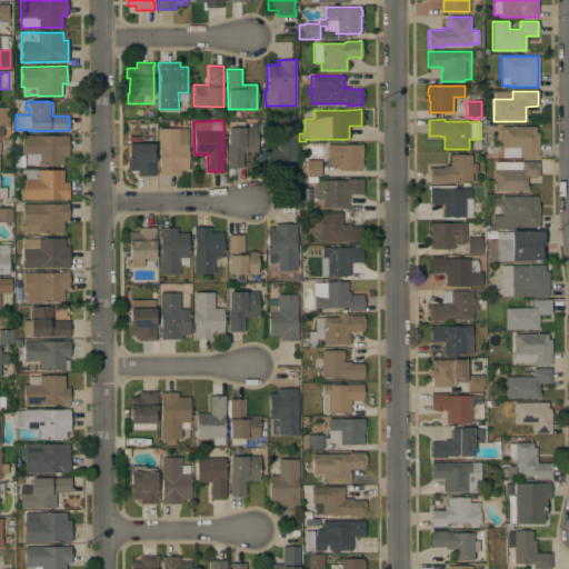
[(536,126),(536,132),(539,132),(539,157),(520,157),(520,148),(501,148),(501,126),(536,126)]
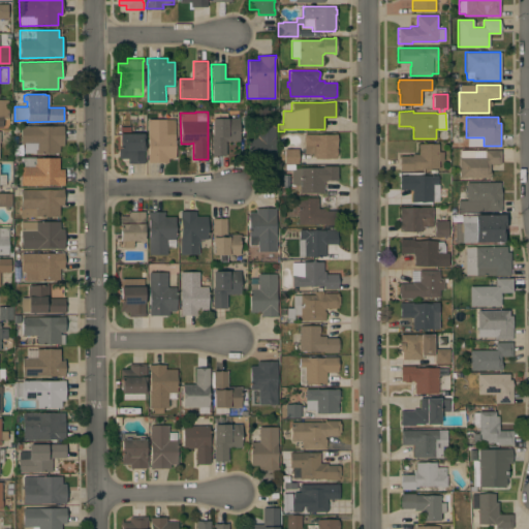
[(225,141),(225,155),(212,155),(212,118),(240,118),(240,141),(225,141)]
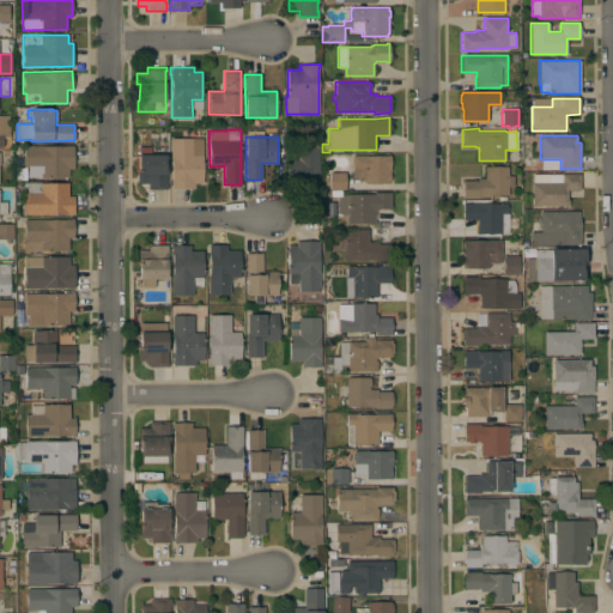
[(202,138),(202,183),(194,183),(194,188),(171,188),(171,138),(202,138)]
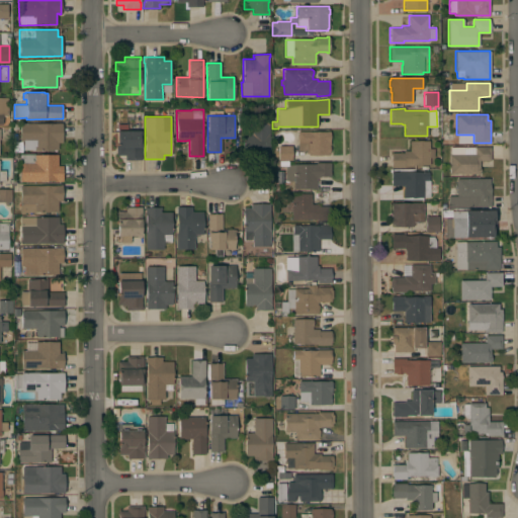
[(270,161),(243,161),(243,134),(252,134),(251,118),(269,117),(270,161)]
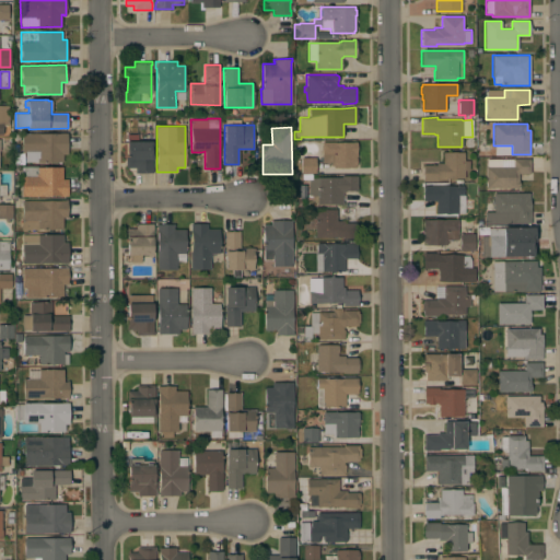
[(67,132),(67,154),(62,154),(62,162),(38,162),(26,162),(26,152),(22,152),(22,132),(67,132)]
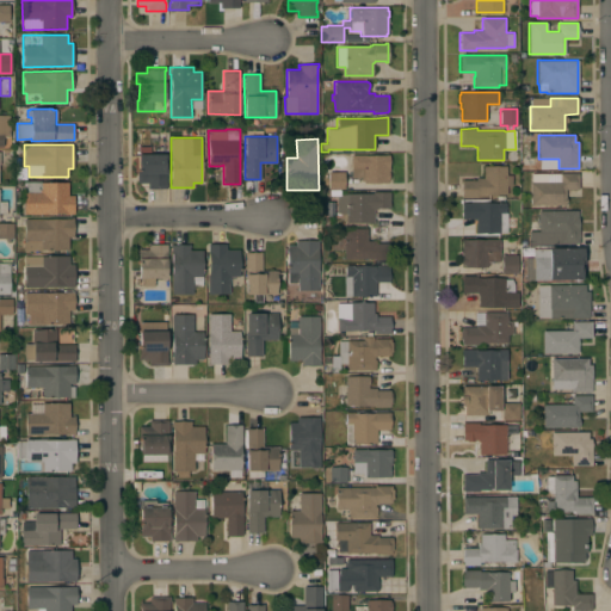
[(148,189),(147,183),(137,183),(137,170),(139,170),(139,146),(150,146),(150,154),(166,154),(166,168),(167,168),(167,173),(166,173),(166,184),(167,184),(167,189),(148,189)]
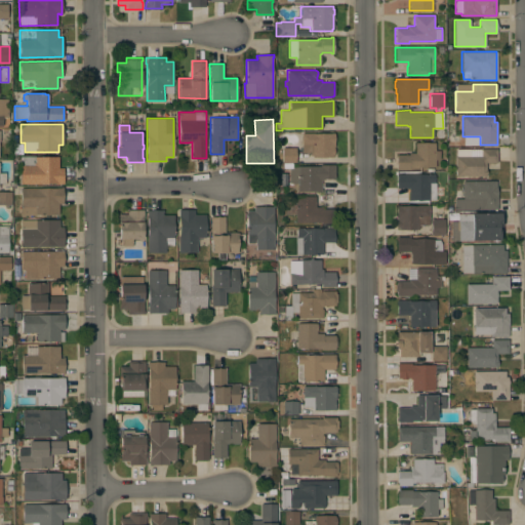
[(301,132),(313,132),(313,133),(330,133),(330,132),(334,132),(334,147),(333,147),(333,156),(332,156),(332,157),(313,157),(313,156),(311,156),(311,153),(301,153),(301,132)]
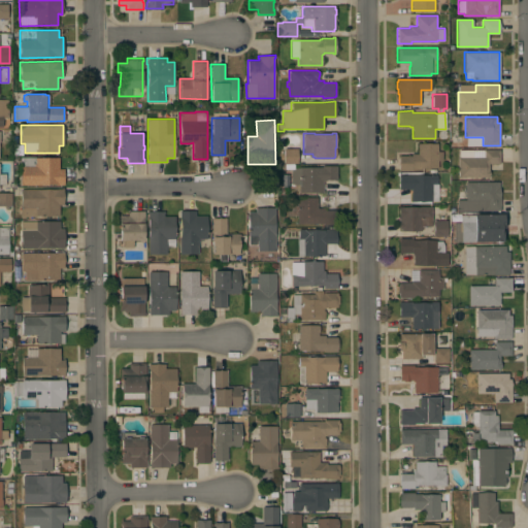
[(437,143),(437,151),(442,151),(442,160),(437,160),(437,168),(420,168),(420,169),(413,169),(413,170),(398,170),(398,156),(411,156),(411,154),(418,154),(418,143),(437,143)]
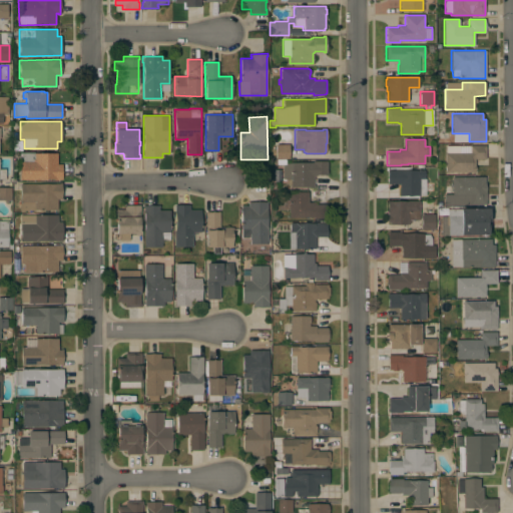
[(289,144),(289,158),(284,158),(284,163),(278,163),(278,158),(276,158),(276,144),(289,144)]
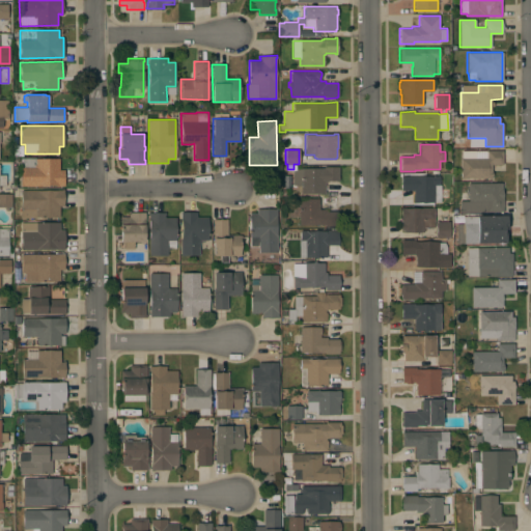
[(460,178),(460,158),(462,158),(462,150),(503,150),(503,164),(492,165),(492,171),(492,176),(492,177),(460,178)]
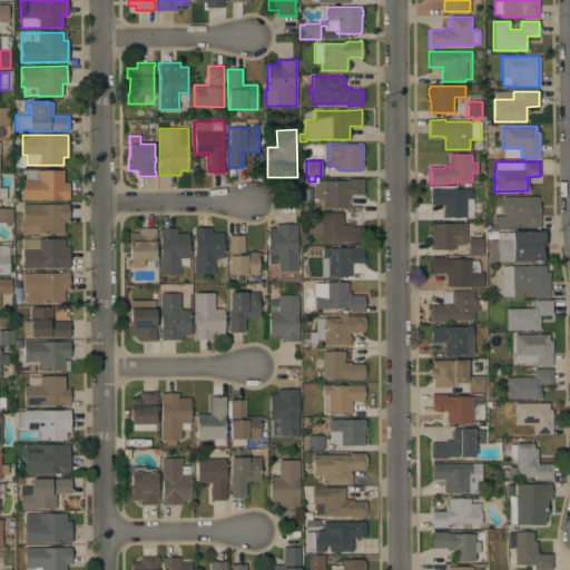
[(22,199),(22,169),(38,169),(64,169),(64,183),(68,183),(69,199),(22,199)]
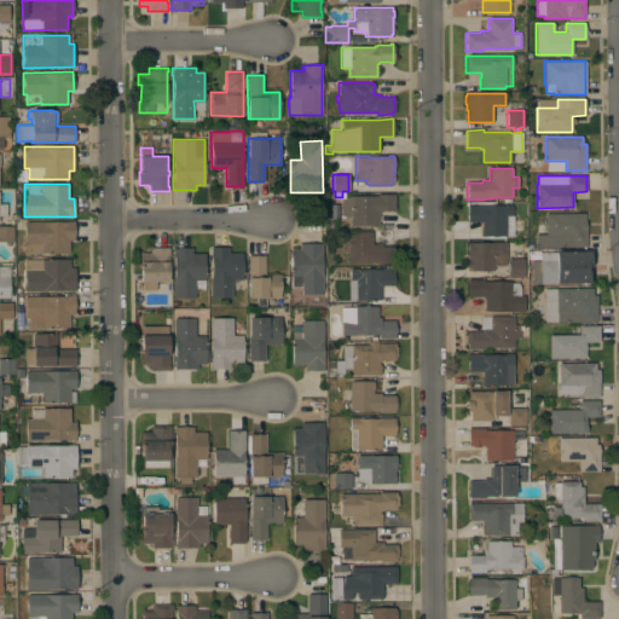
[(351,226),(351,215),(343,215),(343,197),(351,197),(351,196),(377,196),(377,194),(394,194),(394,200),(395,200),(395,206),(394,206),(394,210),(381,210),(381,213),(379,213),(379,226),(351,226)]
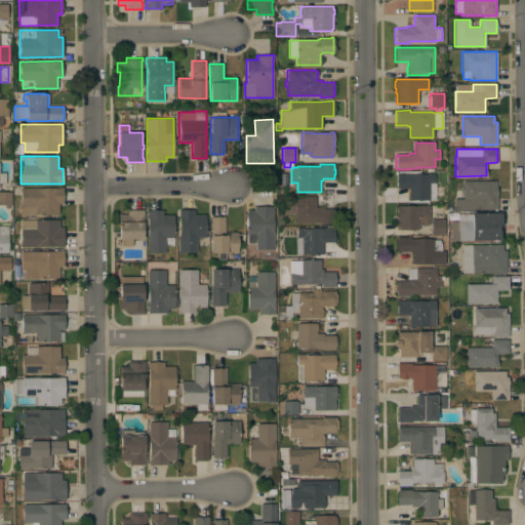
[(435,200),(408,200),(408,188),(396,189),(396,173),(410,173),(410,174),(427,174),(427,173),(435,173),(435,200)]
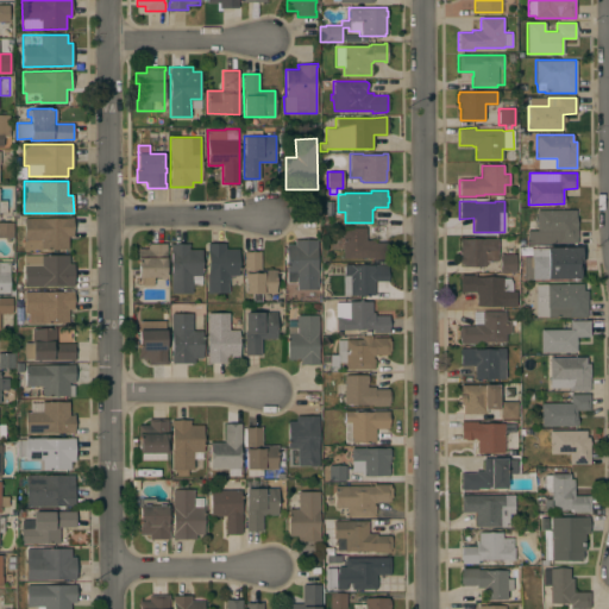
[(527,244),(527,231),(527,219),(537,219),(537,211),(576,209),(576,227),(577,227),(577,243),(527,244)]
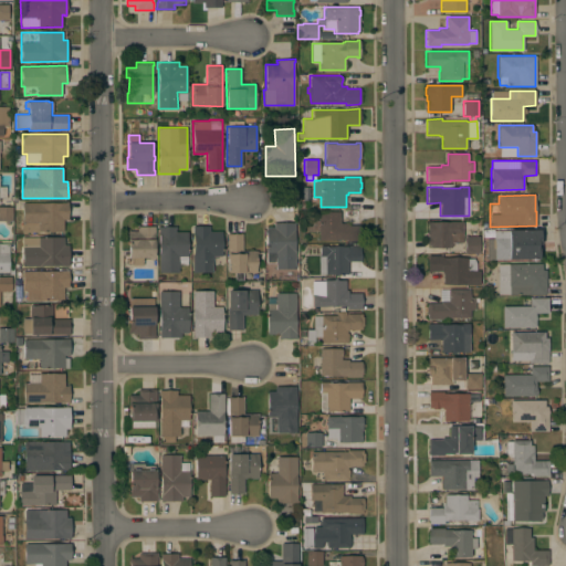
[(22,202),(65,202),(65,201),(67,201),(67,220),(65,220),(65,219),(63,219),(63,231),(39,231),(39,232),(22,232),(22,202)]
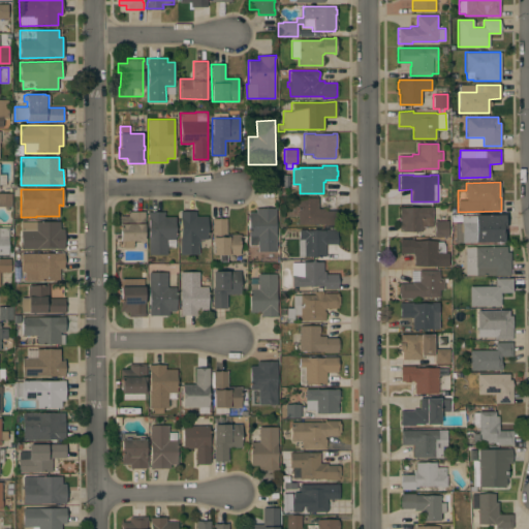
[(11,206),(0,206),(0,193),(11,193),(11,206)]
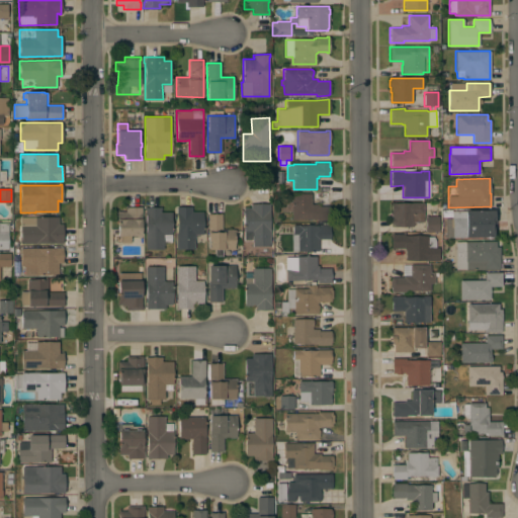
[(291,193),(311,193),(312,204),(318,203),(318,205),(331,205),(331,221),(317,221),(317,220),(291,220),(291,193)]
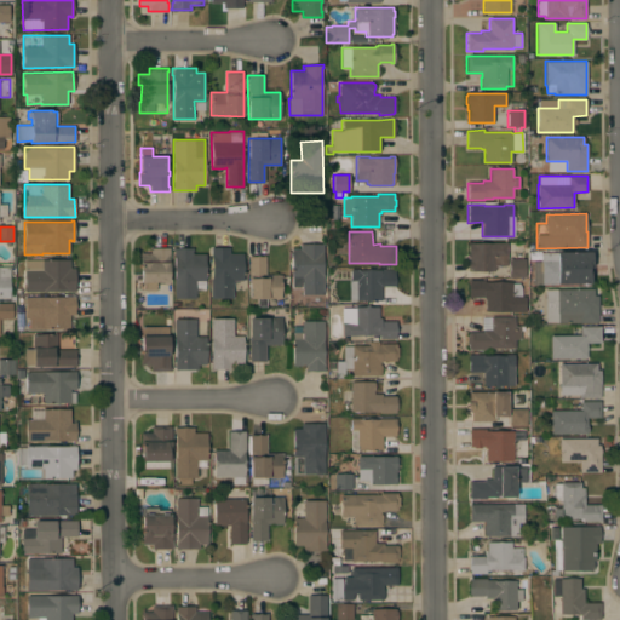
[(507,265),(494,265),(494,271),(470,271),(470,269),(469,269),(469,259),(468,259),(469,242),(472,242),(472,244),(492,244),(492,242),(507,242),(507,265)]
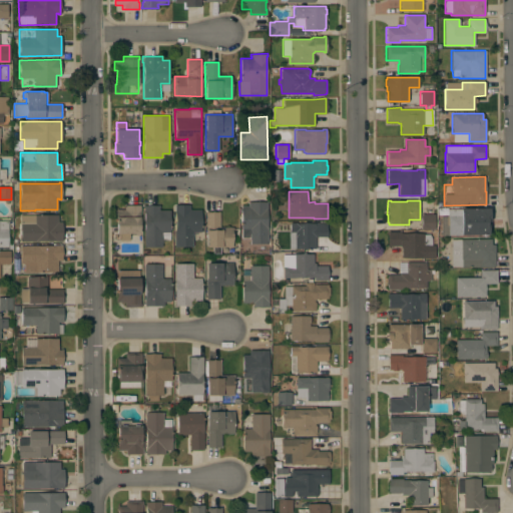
[(268,243),(249,243),(249,237),(241,237),(241,206),(248,205),(248,201),(268,201),(268,243)]
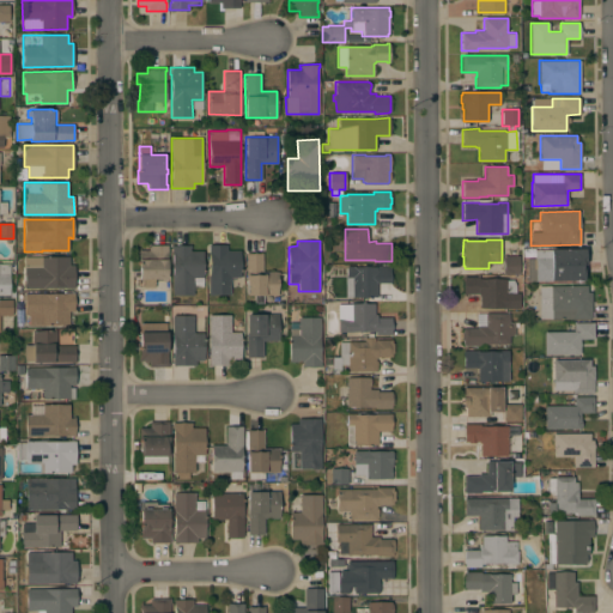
[(210,295),(208,246),(226,244),(226,250),(240,250),(241,277),(230,277),(230,295),(210,295)]
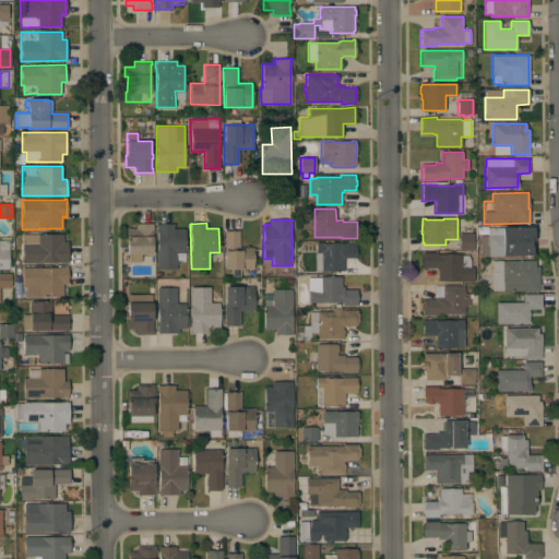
[(153,224),(153,232),(153,254),(141,254),(141,262),(130,262),(130,254),(127,254),(127,228),(135,228),(135,224),(153,224)]
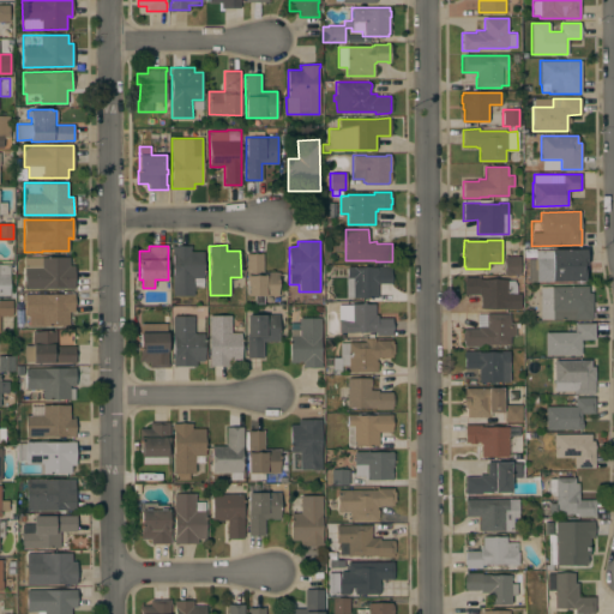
[(191,246),(191,248),(191,251),(203,251),(204,287),(194,287),(194,295),(173,295),(173,277),(173,252),(172,252),(172,248),(170,248),(170,246),(191,246)]
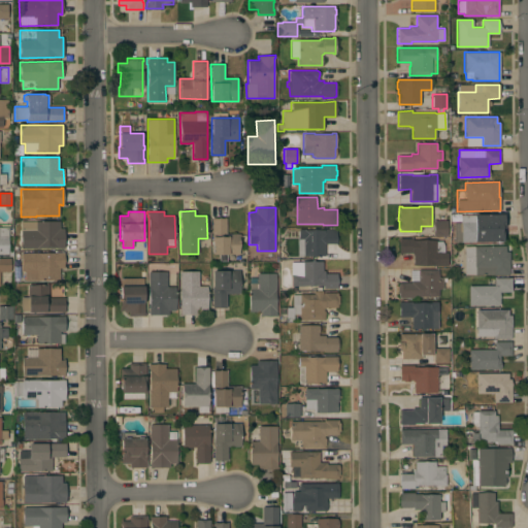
[(454,222),(461,222),(461,216),(473,216),(473,215),(503,213),(503,228),(500,228),(500,230),(502,230),(502,241),(454,242),(454,222)]
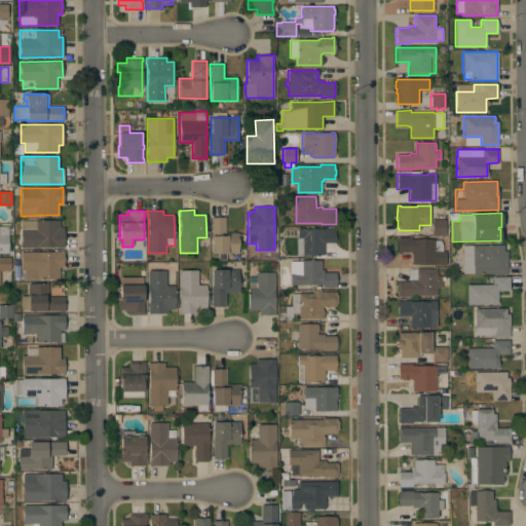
[(238,253),(212,253),(212,239),(211,239),(211,216),(214,216),(214,217),(221,217),(221,216),(225,216),(225,232),(238,232),(238,253)]
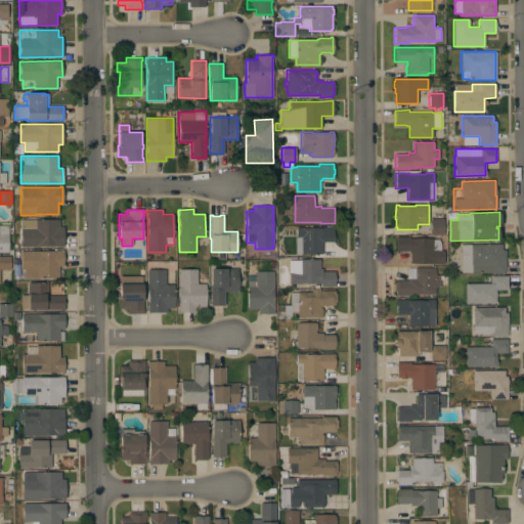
[(63,246),(20,247),(20,219),(59,219),(59,226),(63,226),(63,246)]
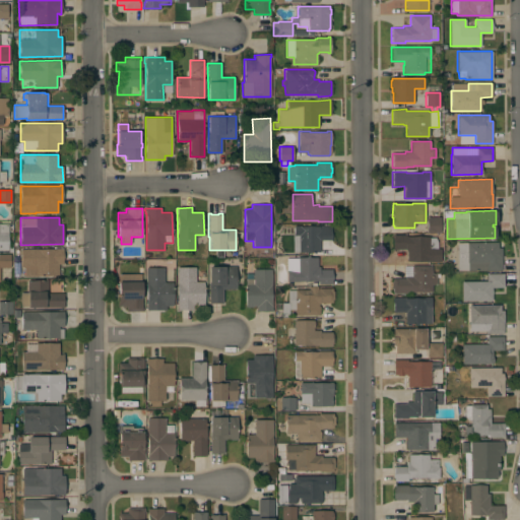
[(441,217),(441,233),(427,232),(427,217),(441,217)]
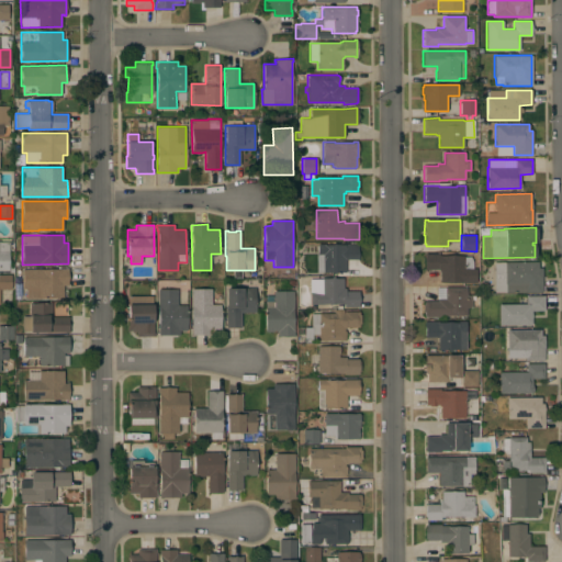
[(0,270),(0,242),(9,242),(9,270),(0,270)]
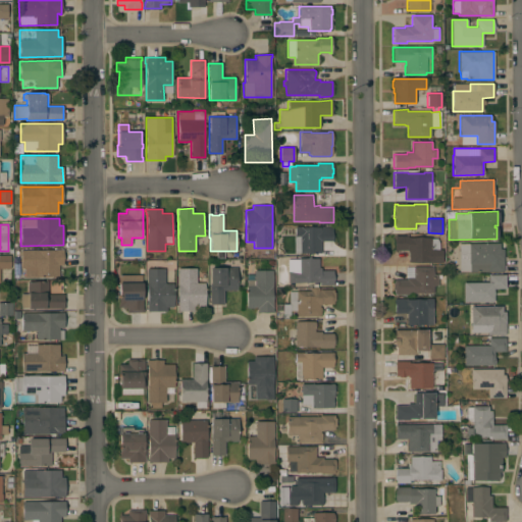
[(295,253),(294,236),(295,236),(295,226),(301,226),(301,227),(320,226),(332,225),(332,241),(321,241),(321,253),(295,253)]
